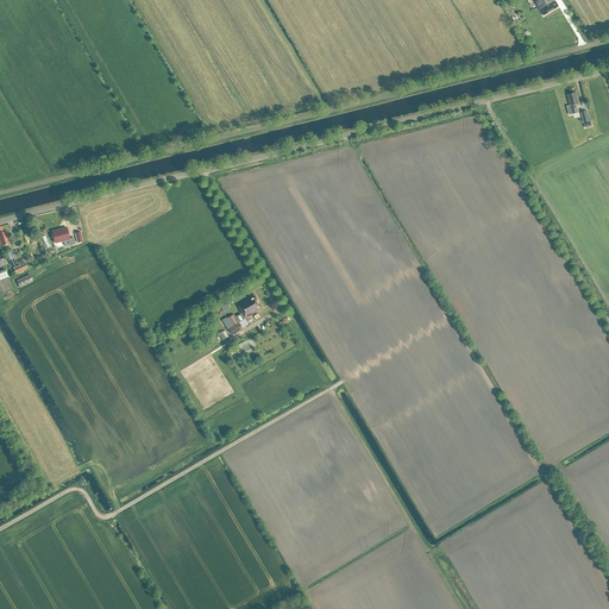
[(533,0),(544,16),(559,7),(554,0),(533,0)]
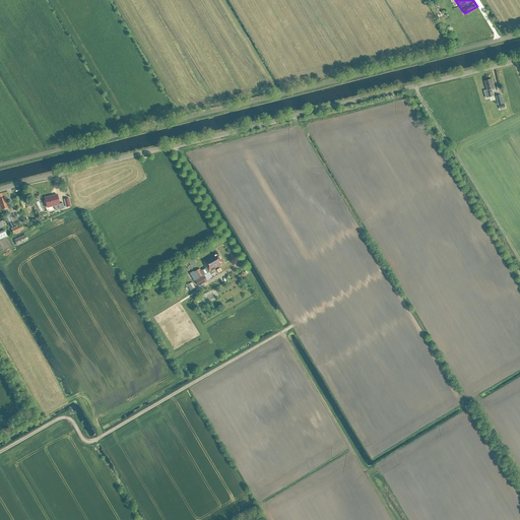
[(488,90),(484,90),(486,99),(490,98),(494,96),(493,91),(492,89),(495,88),(492,79),(484,81),(488,90)]
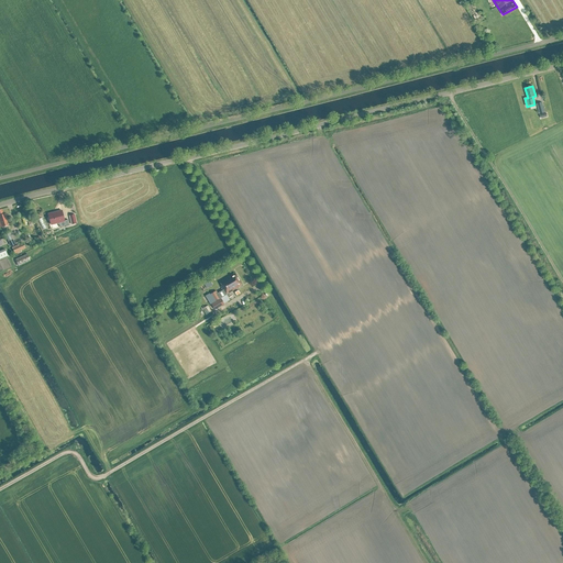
[(64,221),(62,211),(48,214),(51,225),(58,223),(59,228),(65,225),(66,227),(69,225),(68,220),(64,221)]
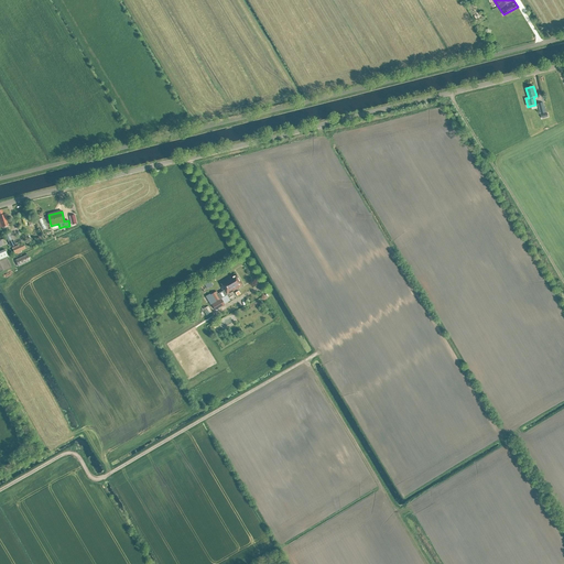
[(30,215),(25,217),(30,227),(35,225),(30,215)]
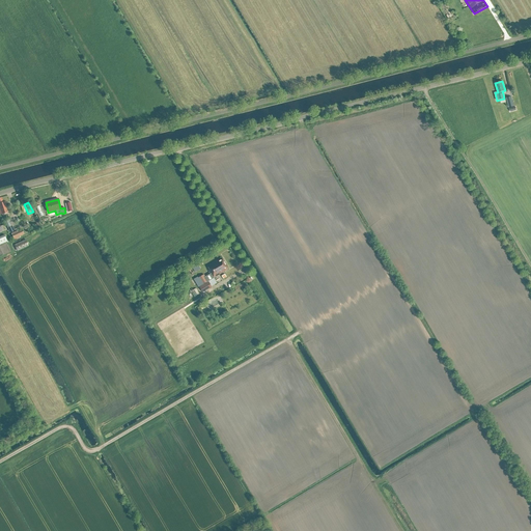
[(10,232),(15,230),(9,219),(4,221),(10,232)]
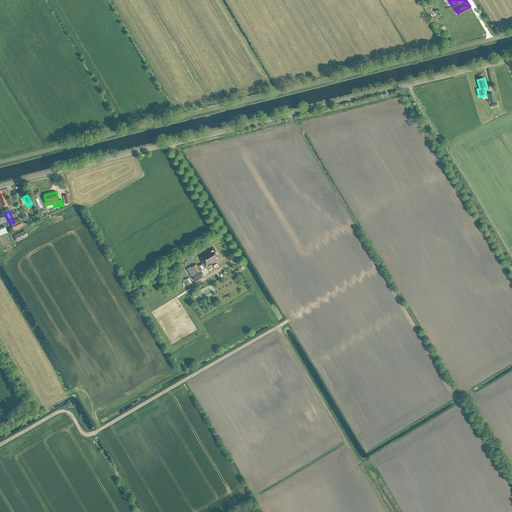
[(21,220),(11,225),(14,231),(19,229),(19,227),(23,225),(21,220)]
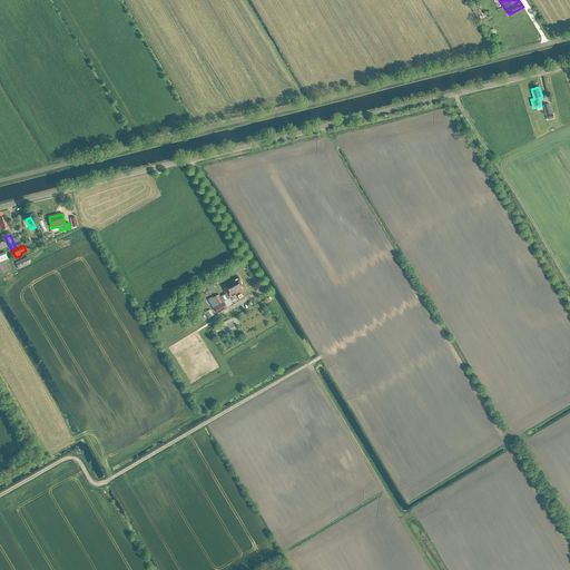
[(18,269),(30,264),(27,257),(16,263),(18,269)]
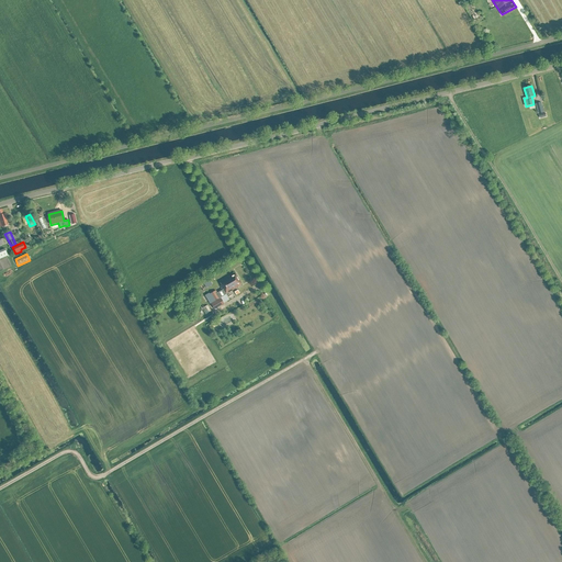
[(209,293),(204,295),(210,304),(220,298),(225,294),(238,287),(238,285),(242,283),(235,273),(229,277),(229,276),(220,282),(222,285),(221,287),(223,290),(220,291),(217,293),(215,290),(210,294),(209,293)]
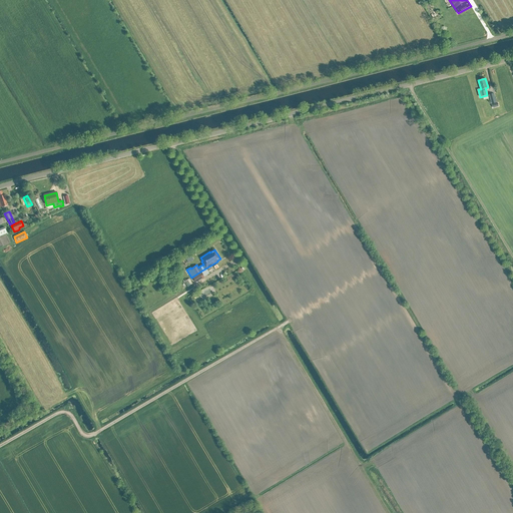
[(188,263),(193,260),(188,252),(183,255),(188,263)]
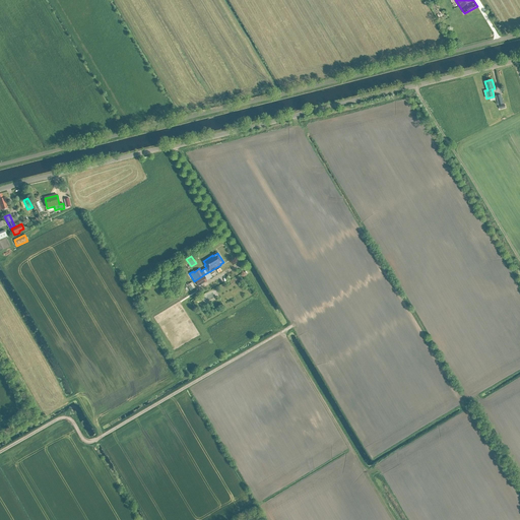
[(203,275),(195,280),(195,281),(198,286),(207,281),(204,276),(203,275)]
